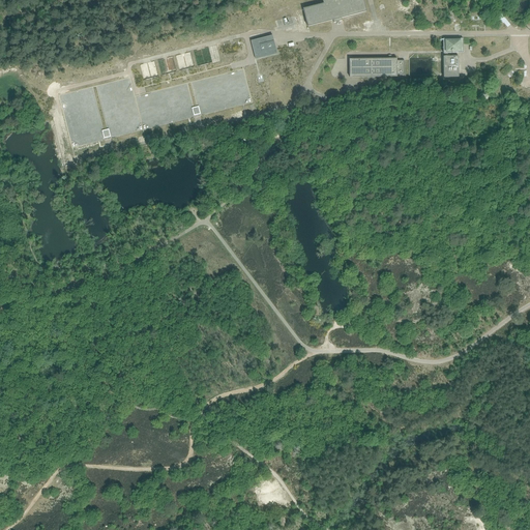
[(322,0),(324,3),(303,8),(307,27),(333,20),(334,23),(342,21),(342,18),(366,11),(363,0),(322,0)]
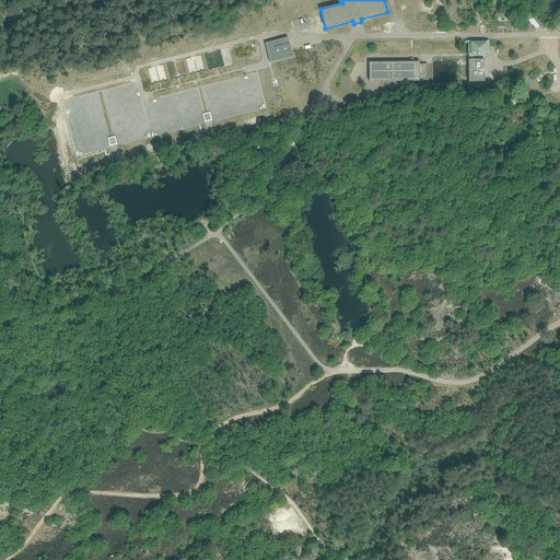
[(374,26),(376,33),(386,31),(386,30),(387,30),(386,24),(374,26)]
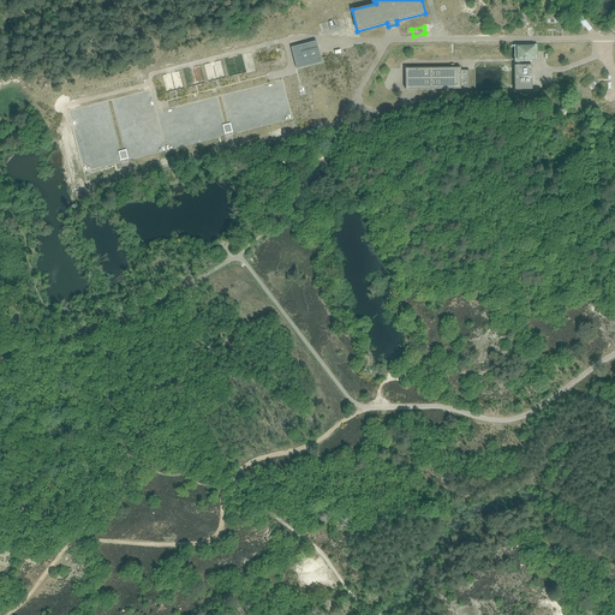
[(296,61),(296,63),(297,69),(322,63),(316,41),(291,47),(293,54),(294,54),(296,61)]
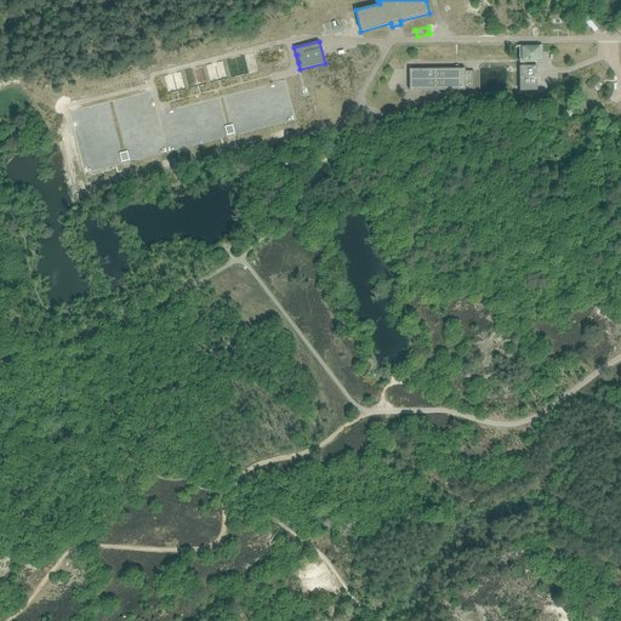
[(543,62),(542,45),(519,46),(519,62),(520,62),(520,67),(519,67),(520,91),(537,91),(537,66),(525,67),(525,62),(543,62)]
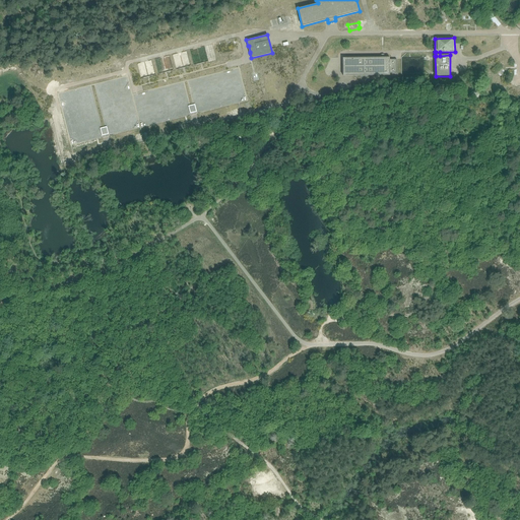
[(343,76),(355,76),(355,77),(358,77),(358,76),(361,76),(361,77),(363,77),(363,76),(366,75),(366,77),(368,77),(368,75),(371,75),(371,77),(373,77),(373,75),(390,75),(390,73),(396,72),(396,59),(390,59),(389,57),(384,58),(384,55),(381,55),(382,58),(375,58),(375,56),(373,56),(373,58),(370,58),(370,56),(368,56),(368,58),(365,58),(365,56),(363,56),(363,58),(360,58),(360,56),(358,56),(358,58),(343,58),(343,76)]
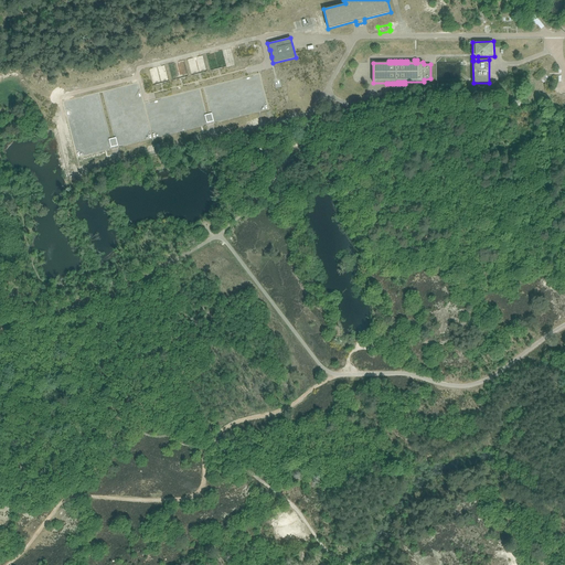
[(214,120),(212,114),(204,115),(206,123),(214,120)]
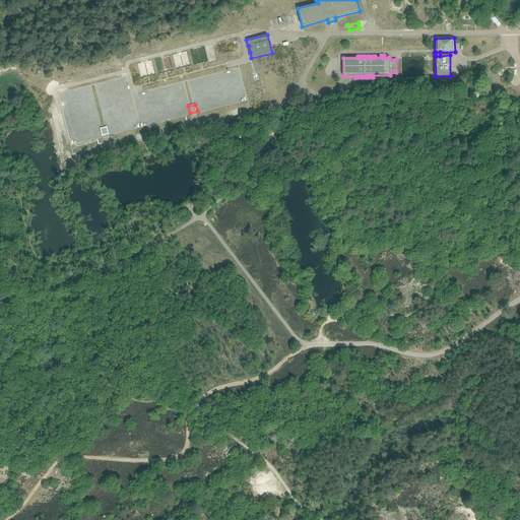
[(109,134),(107,126),(101,128),(102,135),(109,134)]
